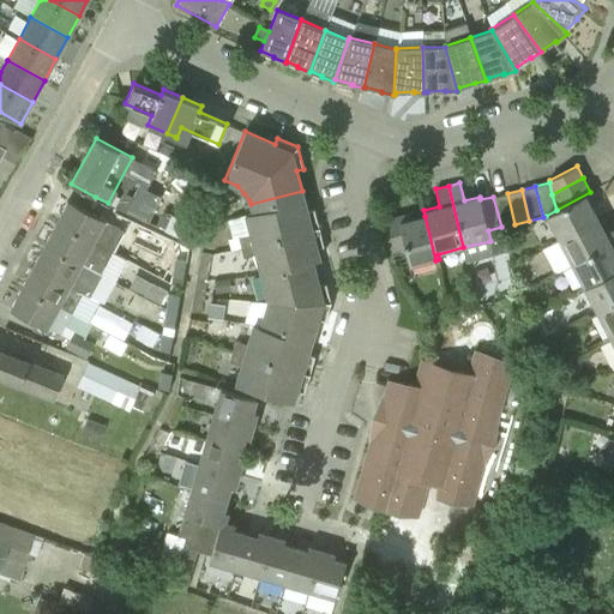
[(256,256),(260,274),(312,262),(319,259),(317,248),(324,246),(319,228),(314,209),(307,211),(302,191),(251,204),(252,212),(246,214),(251,234),(238,238),(241,248),(244,258),(256,256)]
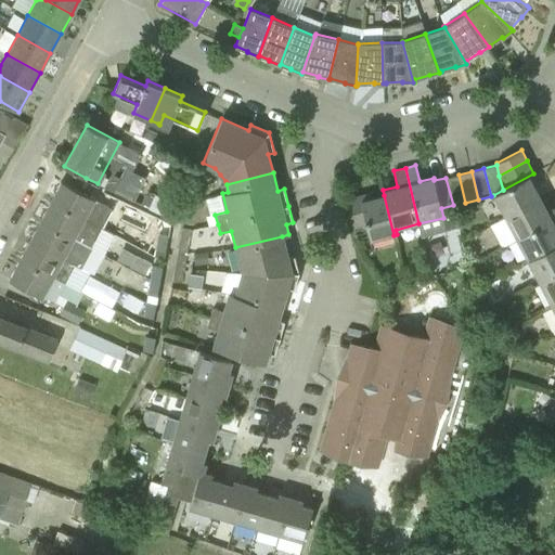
[(504,218),(541,198),(534,186),(539,184),(533,173),(503,190),(493,195),(504,218)]
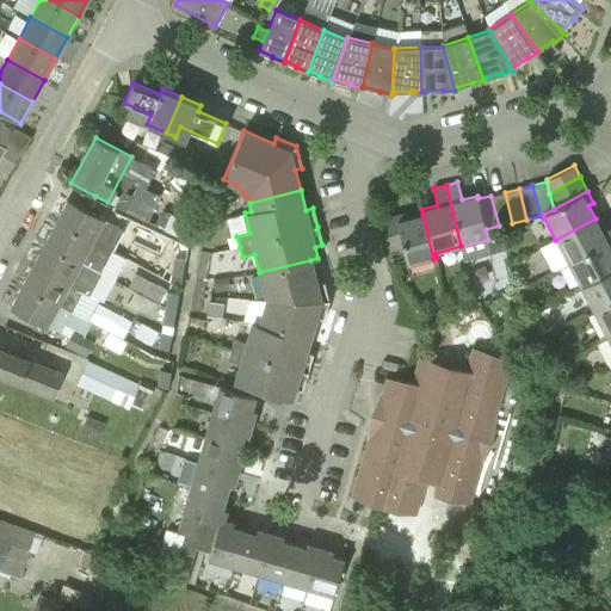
[(499,226),(512,223),(505,192),(491,196),(499,226)]
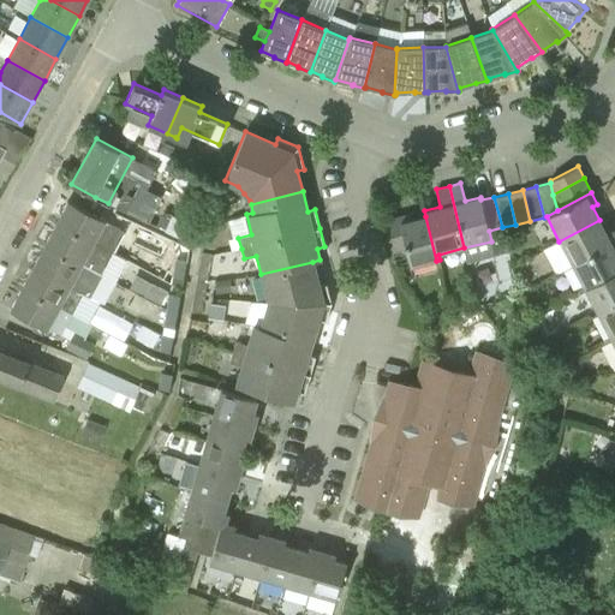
[(57,222),(94,242),(111,250),(123,228),(105,220),(69,201),(57,222)]
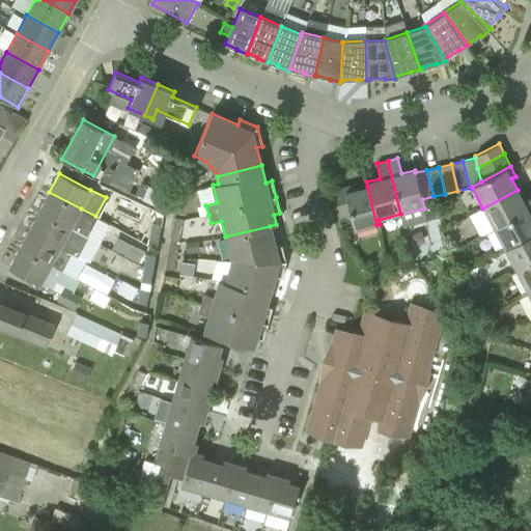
[(355,230),(376,225),(367,187),(356,190),(355,185),(331,190),(337,217),(351,214),(355,230)]
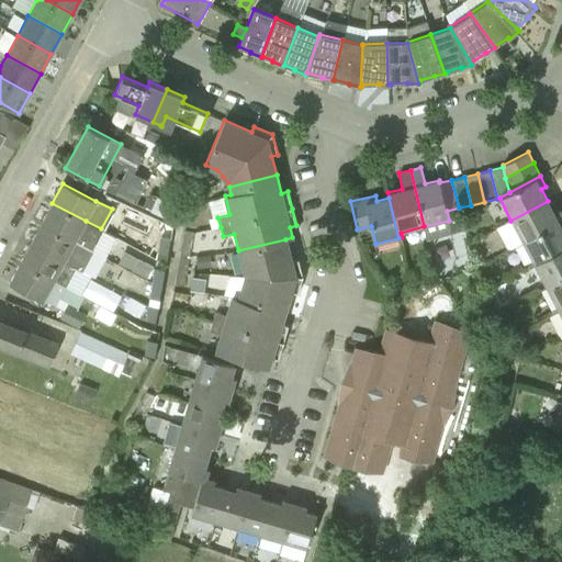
[(510,221),(523,243),(561,221),(561,208),(553,213),(548,201),(510,221)]
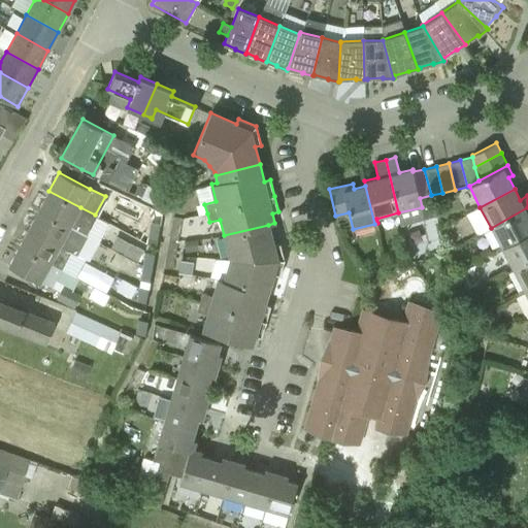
[(70,226),(80,207),(48,191),(38,209),(70,226)]
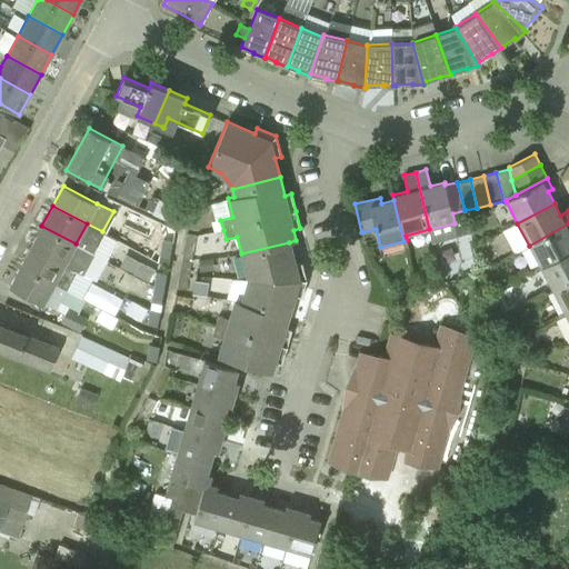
[(541,269),(568,253),(568,223),(529,246),(541,269)]
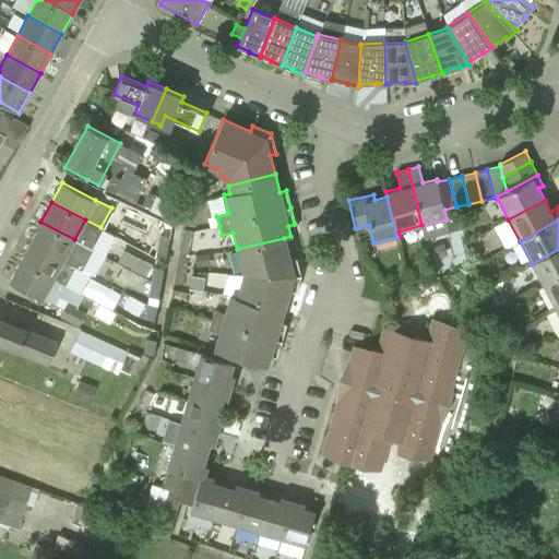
[(63,260),(74,239),(40,222),(31,241),(63,260)]
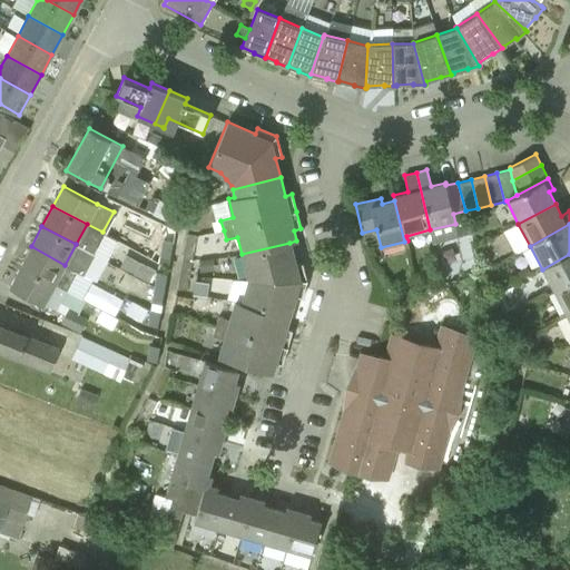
[(161,255),(173,255),(176,229),(167,226),(164,239),(161,255)]
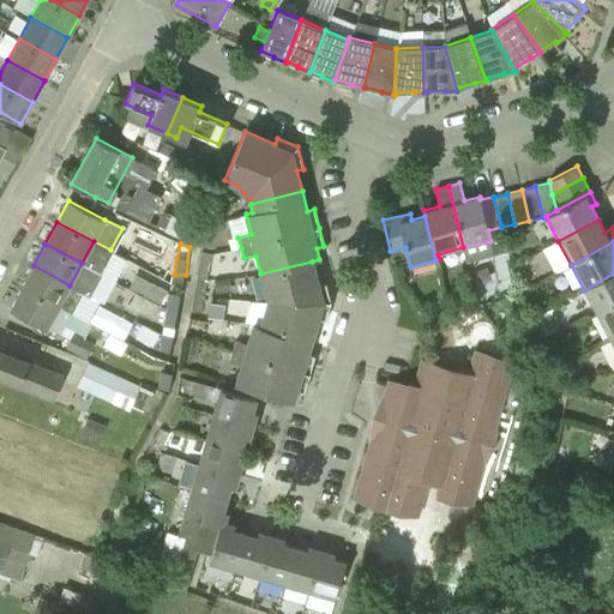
[(191,311),(202,313),(211,254),(202,252),(191,311)]
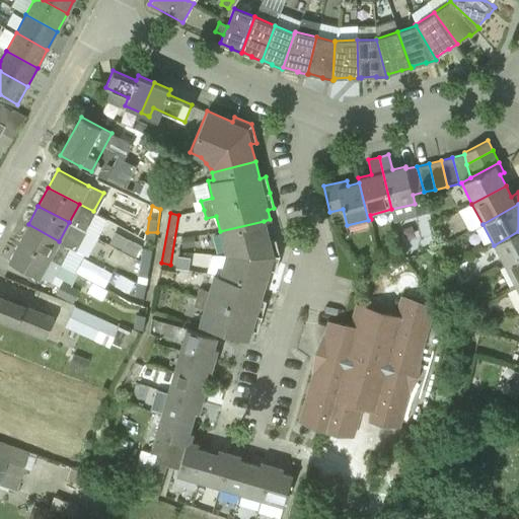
[(275,271),(280,255),(275,240),(270,241),(267,231),(264,221),(220,231),(226,254),(221,272),(265,284),(269,270),(275,272),(275,271)]
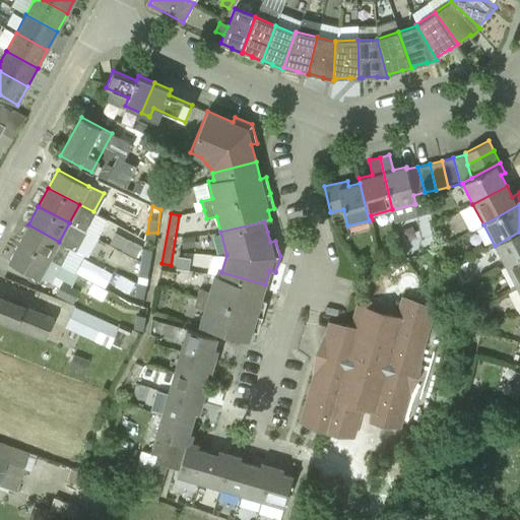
[(50,260),(59,242),(28,224),(18,244),(50,260)]
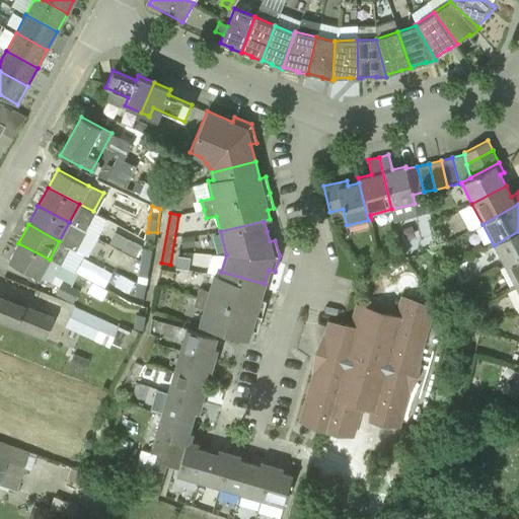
[(518,231),(494,245),(504,265),(518,255),(518,231)]
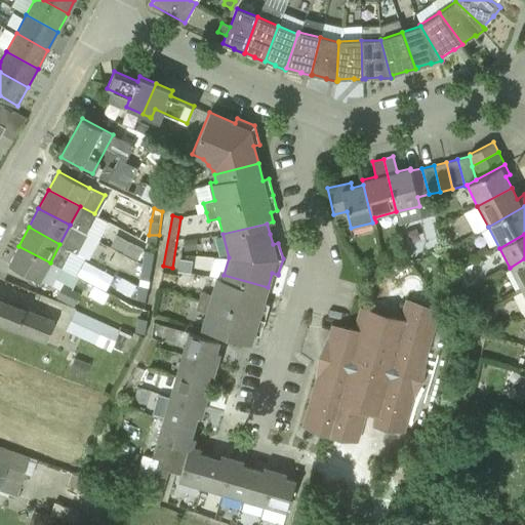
[(40,281),(50,263),(18,246),(8,265),(40,281)]
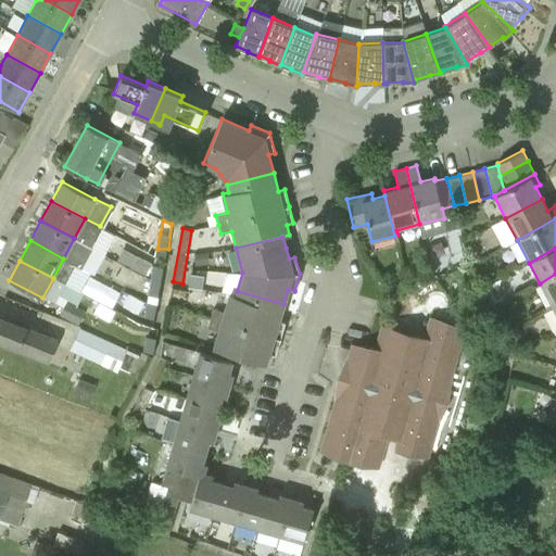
[(150,280),(162,282),(164,268),(152,266),(150,280)]
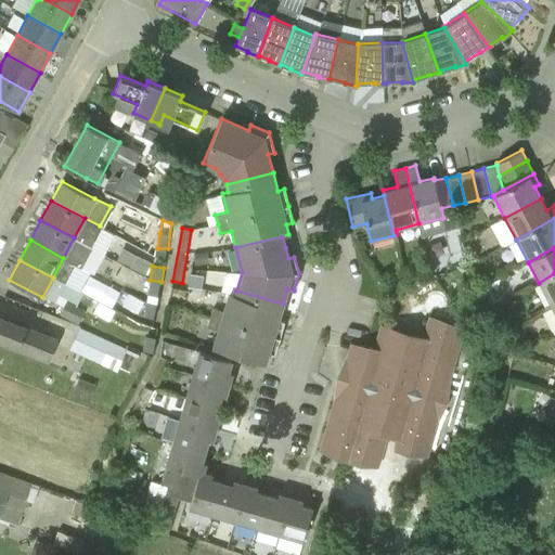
[(551,306),(554,302),(554,273),(539,283),(551,306)]
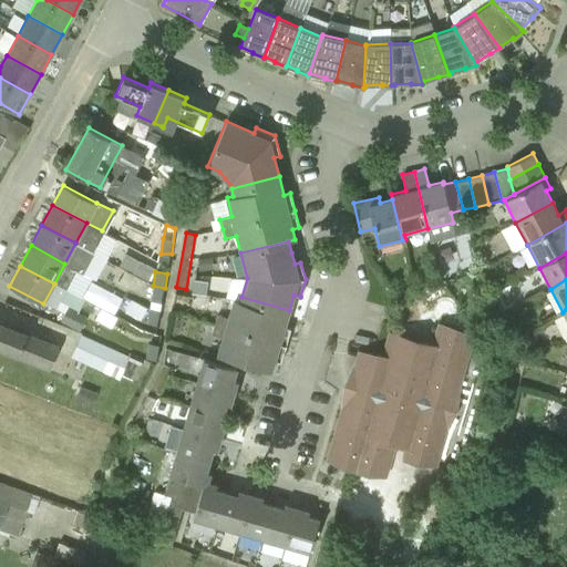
[(151,300),(163,301),(165,288),(153,286),(151,300)]
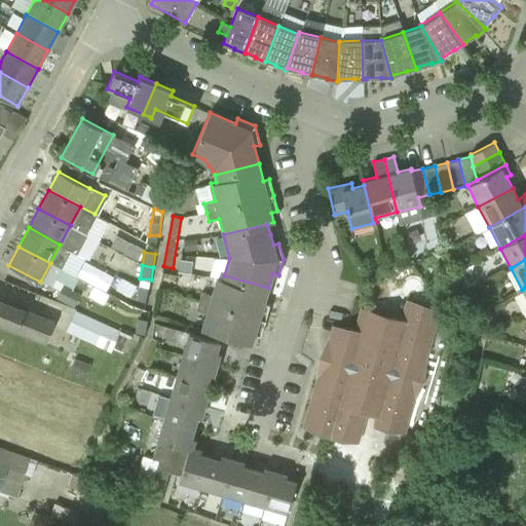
[(201,292),(198,301),(196,310),(207,313),(201,330),(251,344),(254,335),(260,337),(265,321),(269,305),(264,303),(268,288),(224,275),(223,280),(217,278),(212,296),(201,292)]
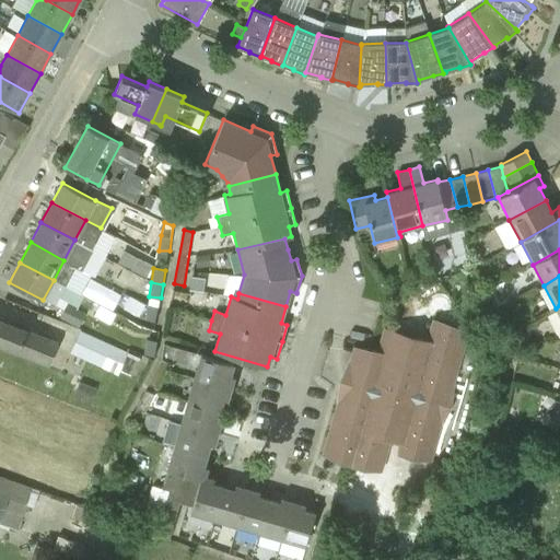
[(144,318),(155,319),(158,306),(147,304),(144,318)]
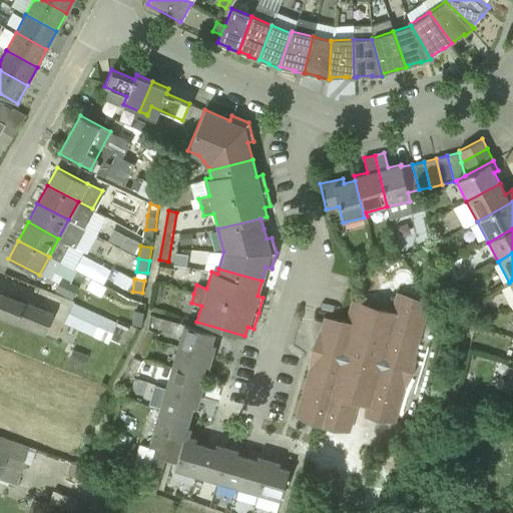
[(0,315),(45,335),(54,313),(26,302),(25,304),(0,293),(0,315)]
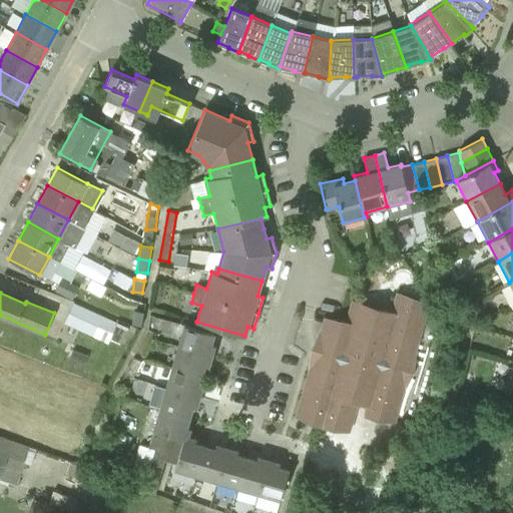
[(296,415),(317,425),(318,425),(326,427),(326,428),(349,431),(357,405),(366,407),(364,416),(371,418),(371,419),(394,422),(404,389),(409,379),(405,377),(408,365),(413,365),(415,354),(428,307),(407,296),(407,297),(397,294),(391,313),(352,301),(346,322),(327,319),(319,346),(322,347),(319,356),(311,356),(296,415)]
